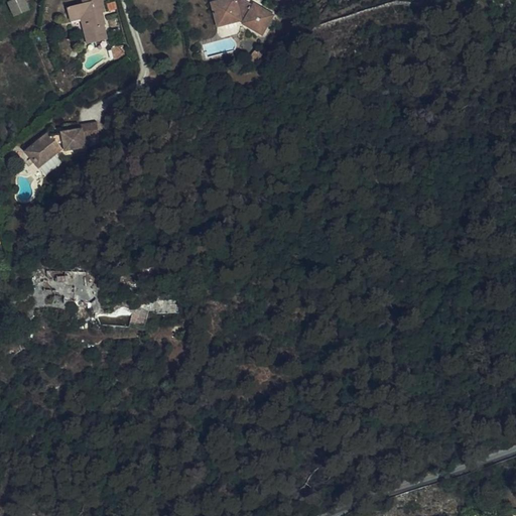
[(32,0),(13,0),(10,2),(15,16),(28,10),(26,3),(32,0)]
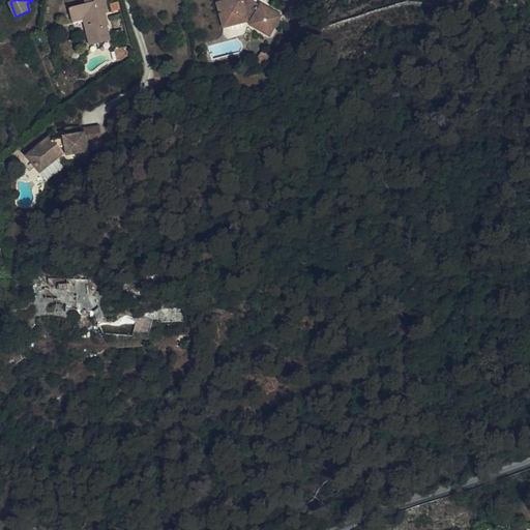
[(109,11),(105,0),(83,0),(85,4),(95,1),(99,13),(106,12),(109,11)]
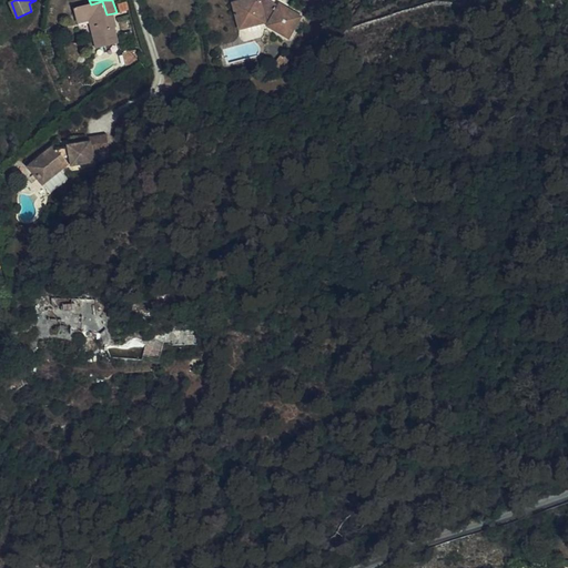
[(246,0),(235,3),(240,17),(246,14),(251,28),(270,22),(272,23),(271,26),(292,38),(305,14),(283,2),(281,7),(269,0),(266,0),(263,1),(262,0),(246,0)]
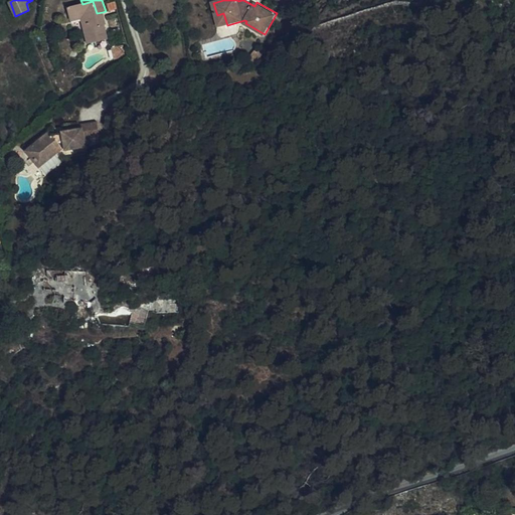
[(82,4),(66,9),(69,22),(80,19),(89,43),(107,38),(104,24),(106,23),(103,12),(97,13),(93,1),(82,4)]
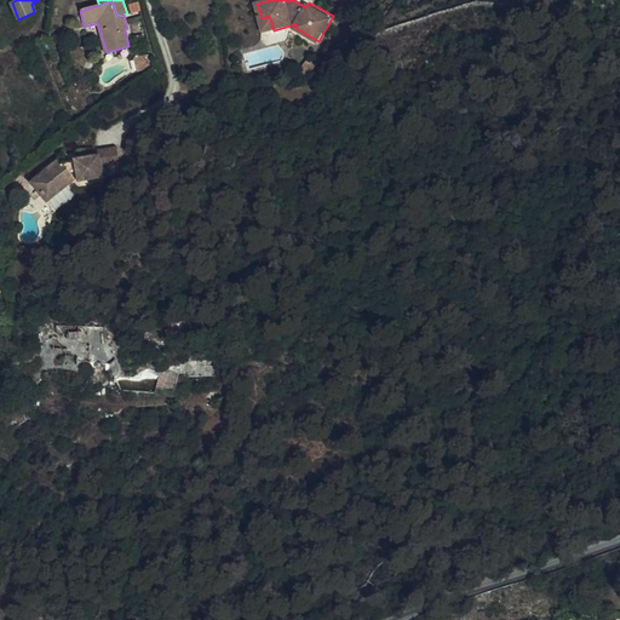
[(269,16),(262,18),(265,33),(274,30),(269,16)]
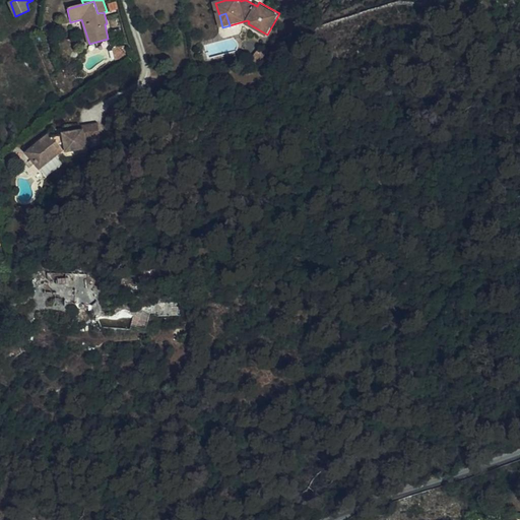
[(268,55),(265,51),(262,49),(253,58),(259,64),(268,55)]
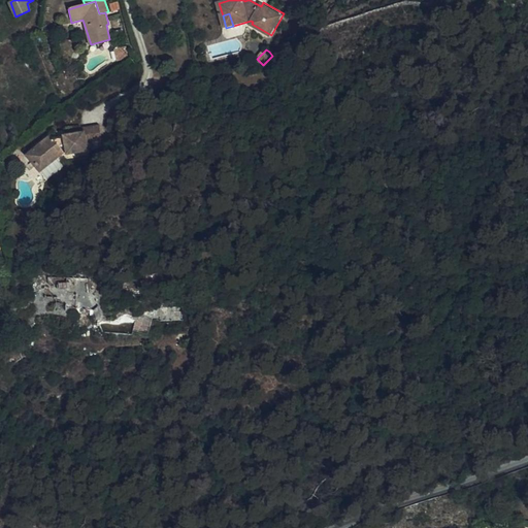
[(26,155),(35,166),(42,161),(46,166),(64,153),(67,152),(67,154),(88,151),(87,142),(102,139),(100,125),(85,128),(85,130),(64,134),(64,135),(53,137),(51,135),(26,155)]
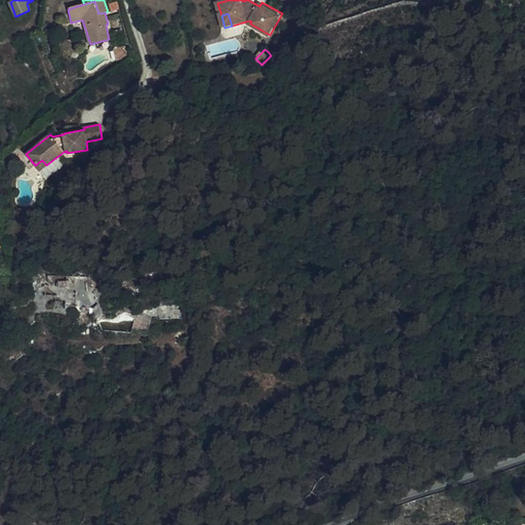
[(42,160),(35,165),(40,170),(46,165),(42,160)]
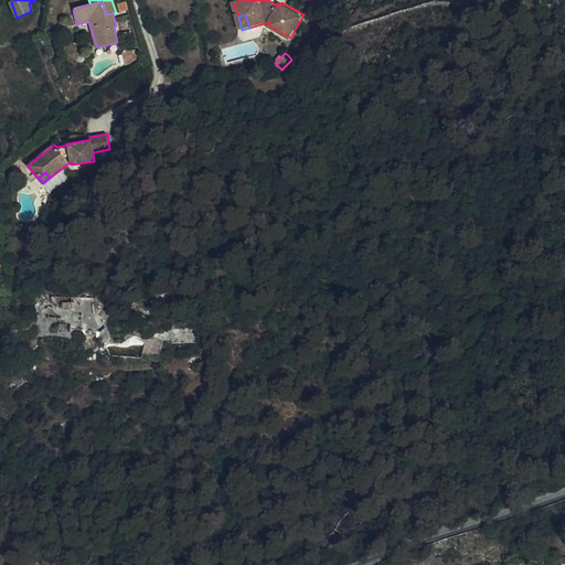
[(103,312),(96,296),(48,296),(49,306),(45,306),(44,327),(56,327),(57,333),(108,334),(109,317),(103,312)]
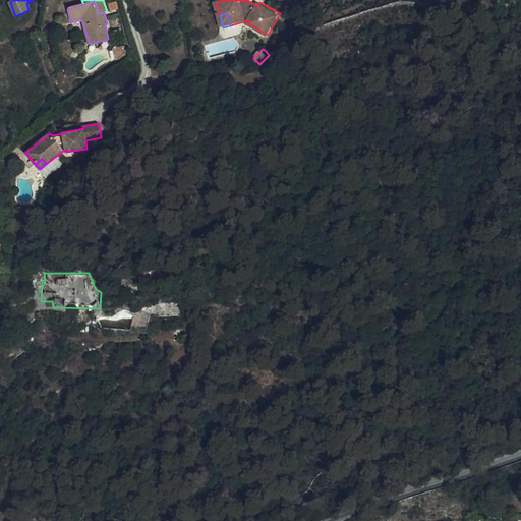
[(98,313),(99,317),(100,316),(120,321),(124,314),(132,320),(132,328),(147,331),(152,315),(159,317),(159,304),(151,304),(145,310),(140,307),(98,313)]
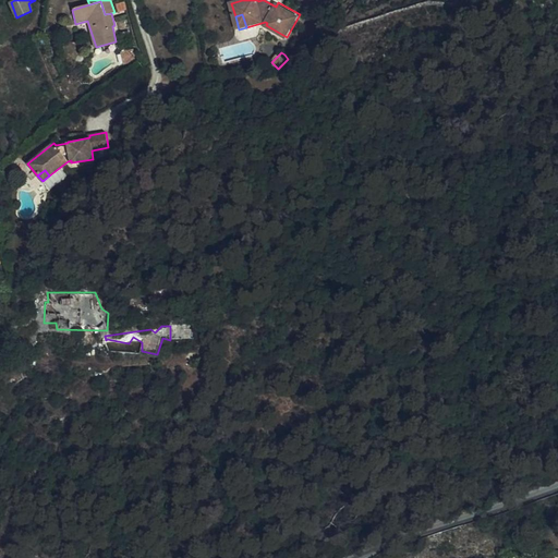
[(170,326),(170,340),(193,340),(193,326),(170,326)]
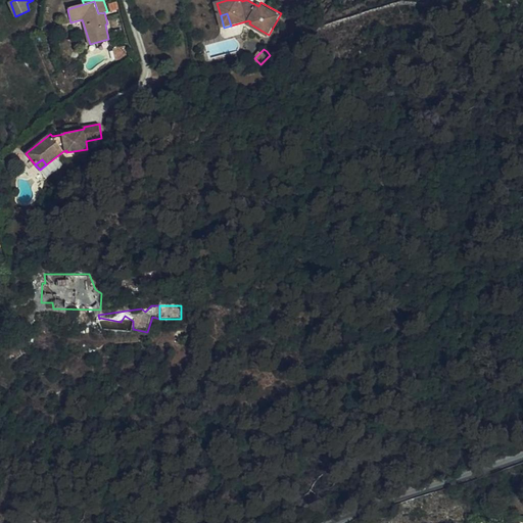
All buildings are outlined.
